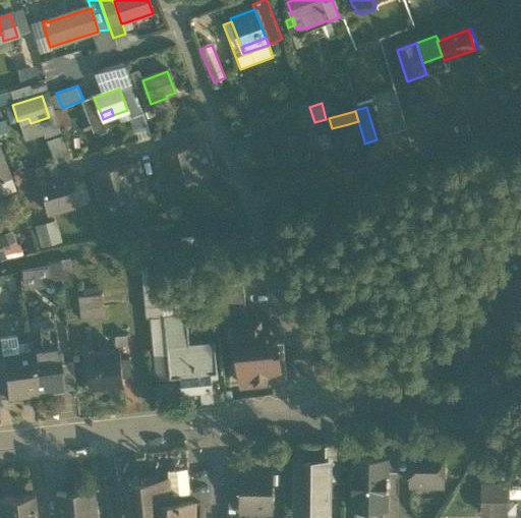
[(29,118),(17,121),(19,127),(31,123),(29,118)]
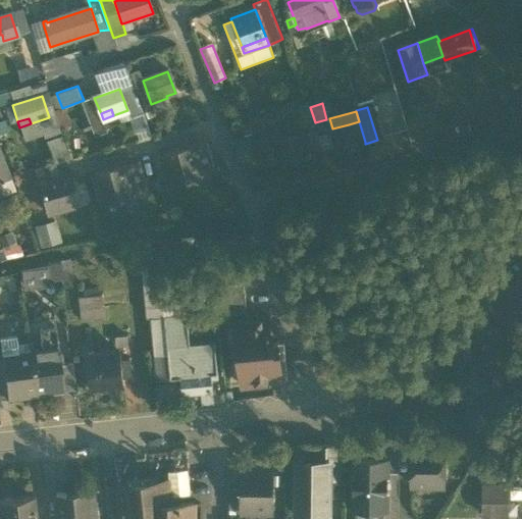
[(359,121),(349,124),(355,145),(365,142),(359,121)]
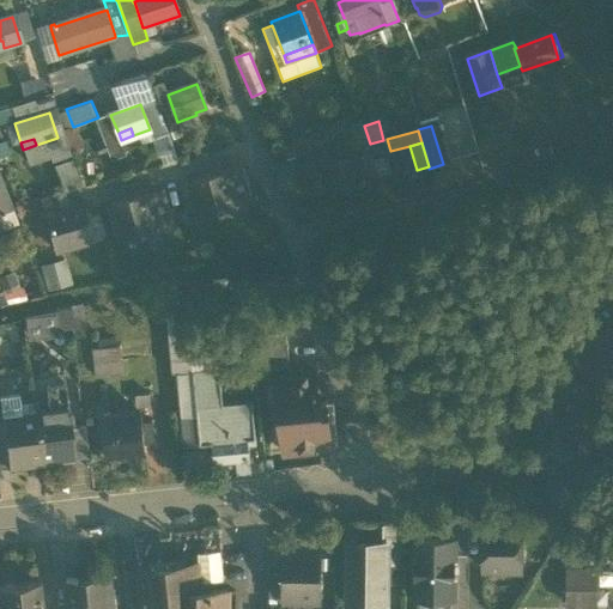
[(410,146),(390,151),(387,152),(394,176),(417,170),(410,146)]
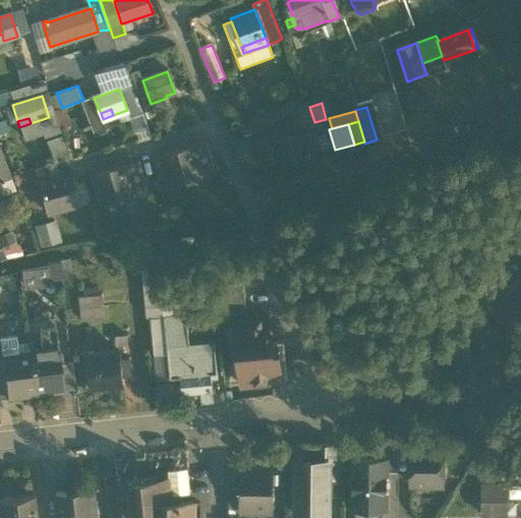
[(206,144),(194,147),(199,167),(212,164),(206,144)]
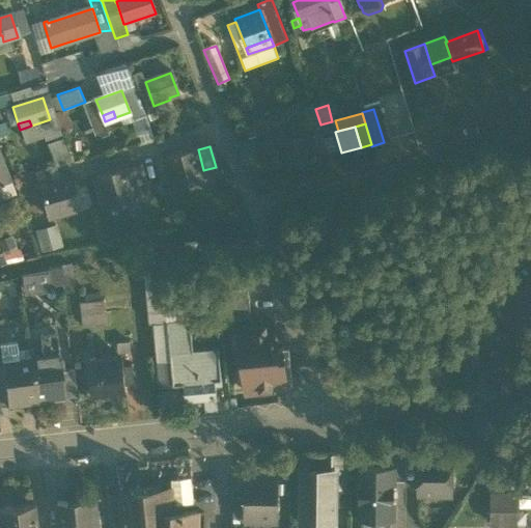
[(165,159),(174,191),(207,182),(203,170),(198,149),(165,159)]
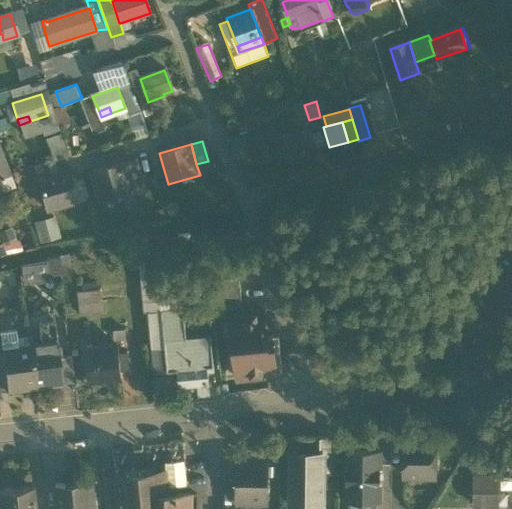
[(64,159),(45,164),(48,176),(67,170),(64,159)]
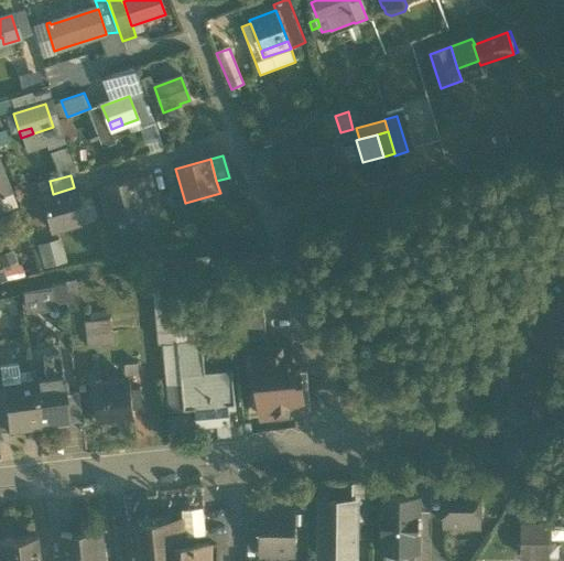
[(150,176),(138,180),(143,202),(156,197),(150,176)]
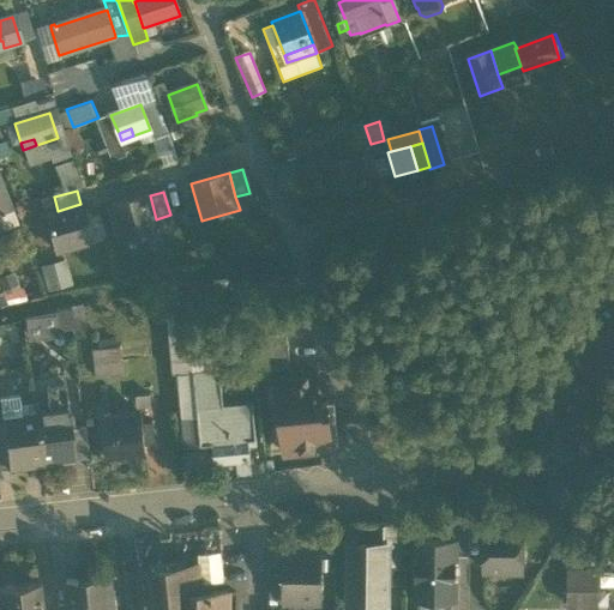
[(235,197),(240,210),(253,206),(250,193),(235,197)]
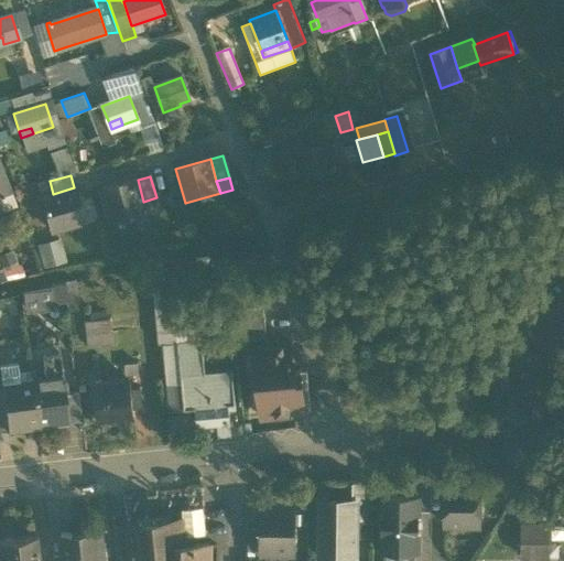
[(102,190),(112,224),(147,214),(143,202),(138,180),(102,190)]
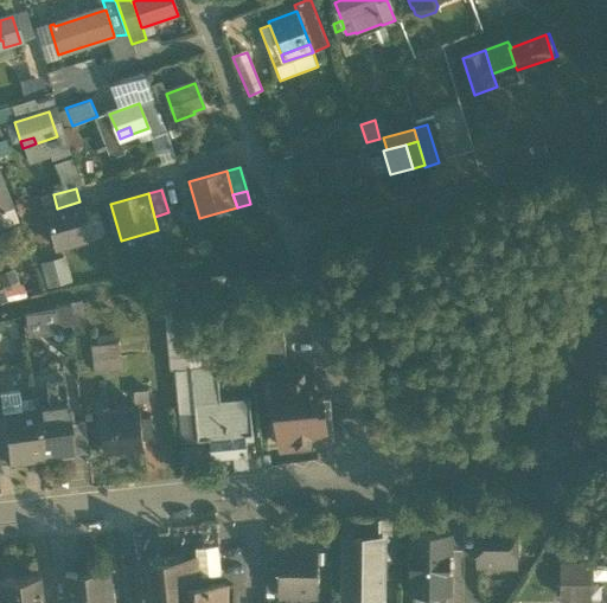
[(39,199),(43,212),(57,209),(53,194),(39,199)]
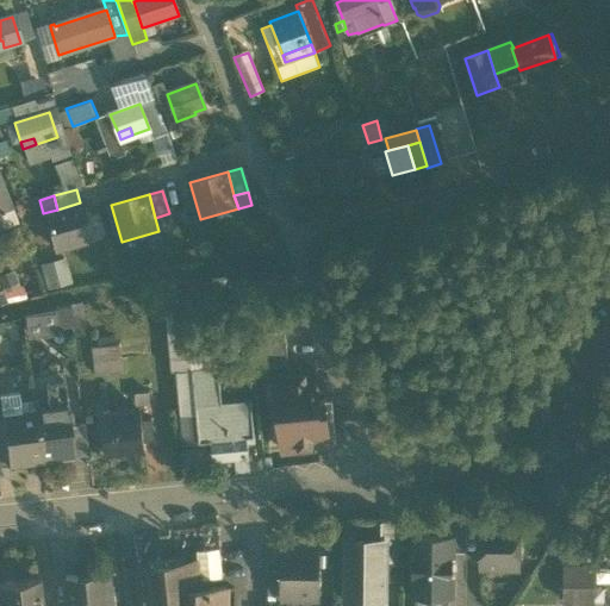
[(43,213),(54,250),(91,241),(80,202),(57,210),(43,213)]
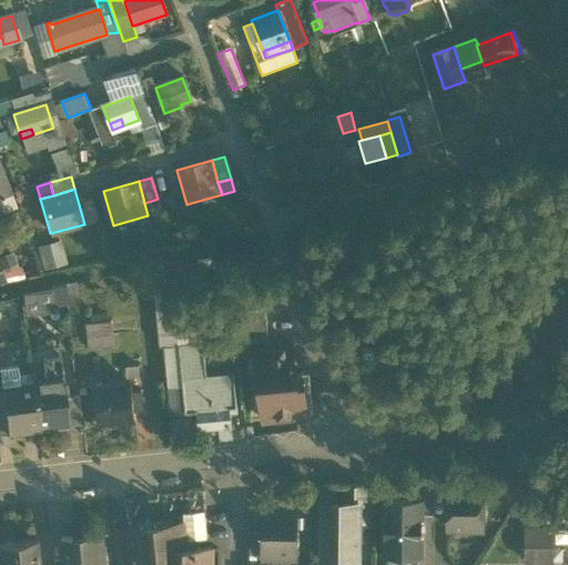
[(144,203),(148,215),(161,212),(158,199),(144,203)]
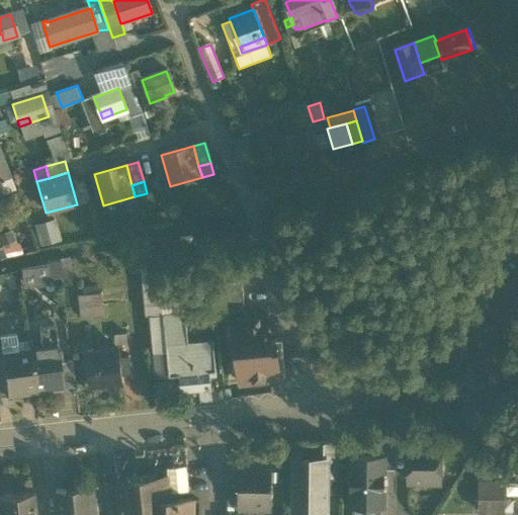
[(58,219),(34,224),(38,246),(62,242),(58,219)]
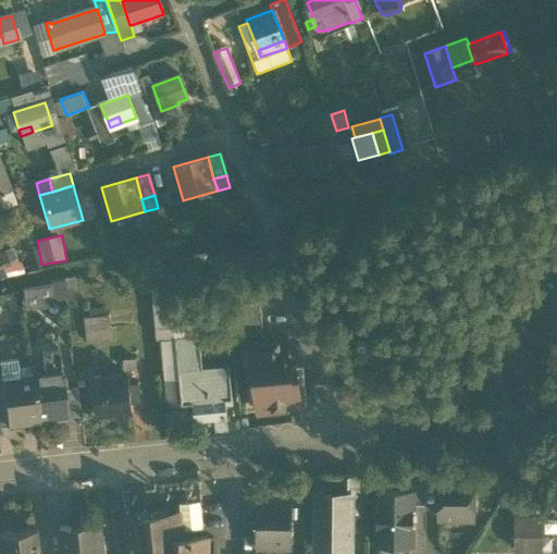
[(49,286),(50,302),(65,302),(62,283),(49,286)]
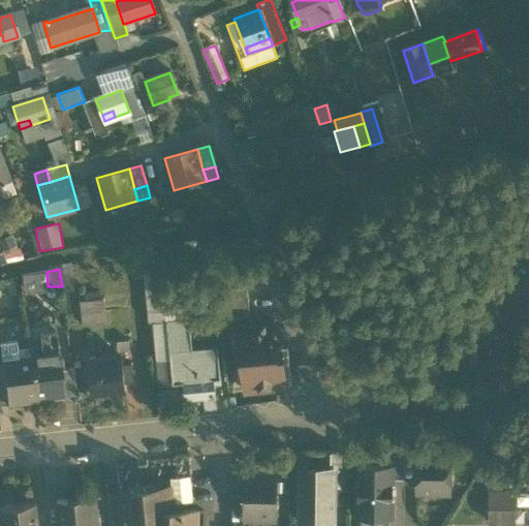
[(164,271),(143,272),(146,301),(166,299),(164,271)]
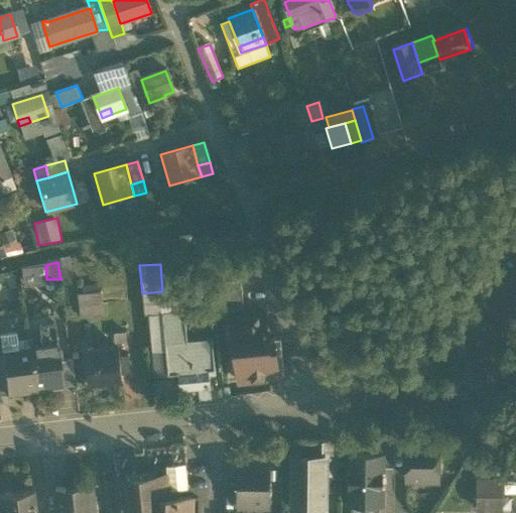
[(45,265),(18,271),(20,289),(46,285),(46,279),(45,265)]
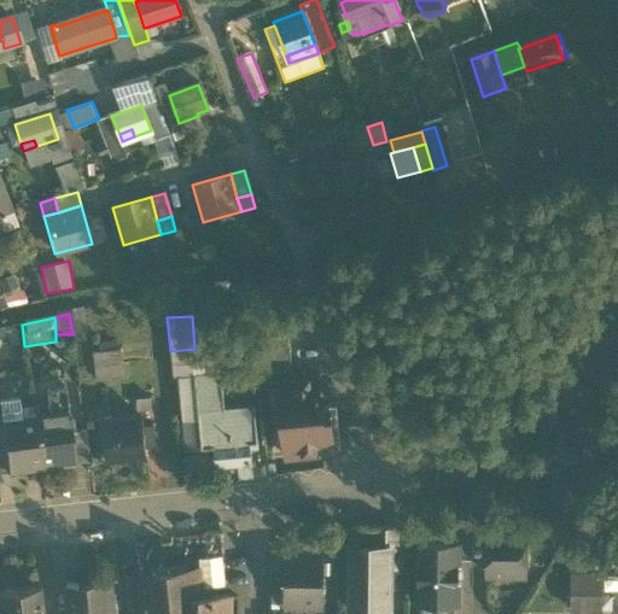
[(228,317),(202,335),(219,358),(245,340),(228,317)]
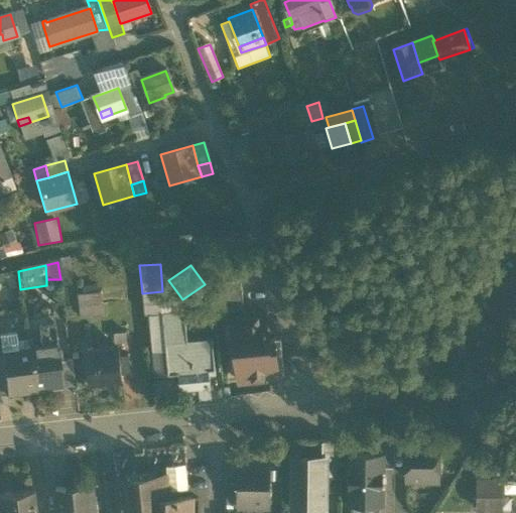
[(212,284),(215,321),(231,318),(244,317),(240,281),(212,284)]
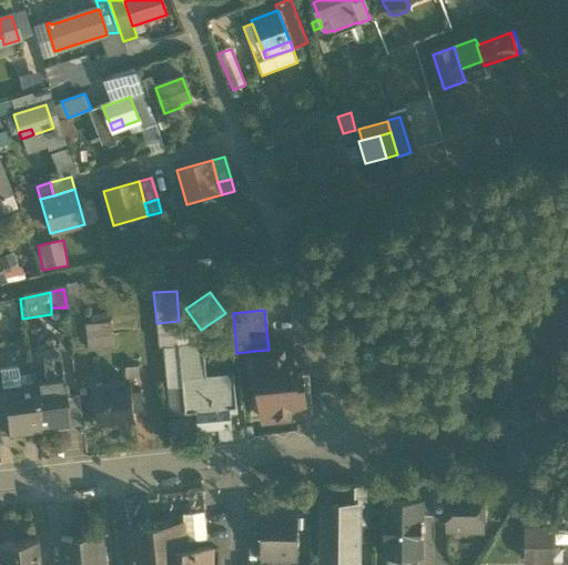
[(112,323),(83,325),(84,341),(113,338),(112,323)]
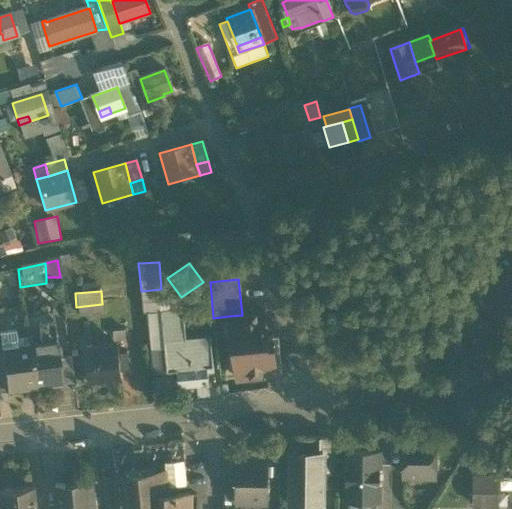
[(160,300),(161,313),(183,310),(181,298),(160,300)]
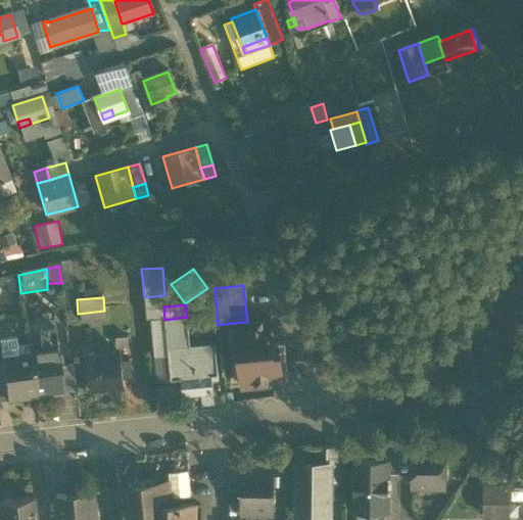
[(105,322),(104,311),(78,314),(79,325),(105,322)]
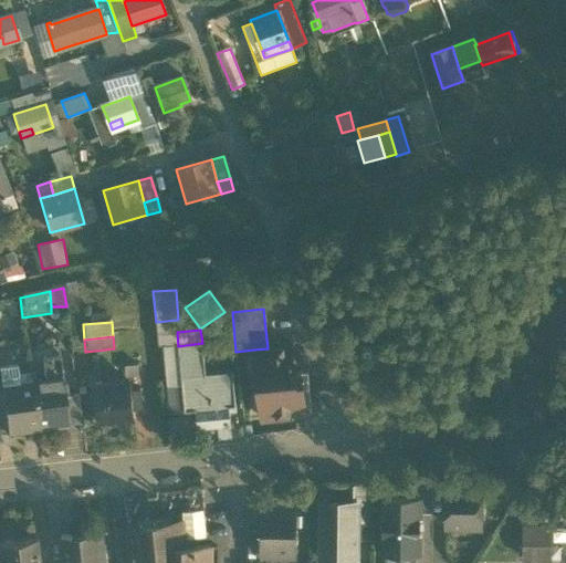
[(178,346),(181,379),(206,377),(202,343),(178,346)]
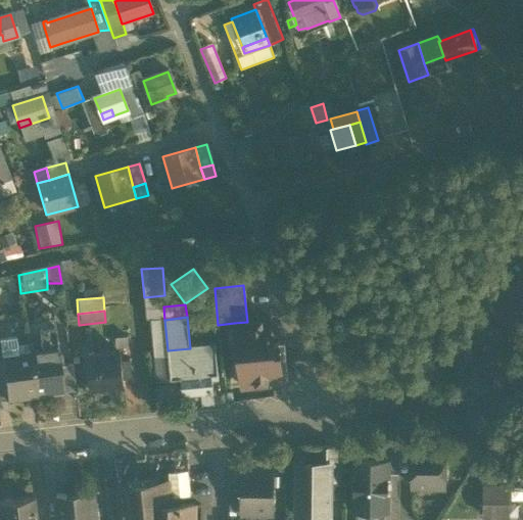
[(152,321),(156,361),(169,360),(168,350),(164,320),(152,321)]
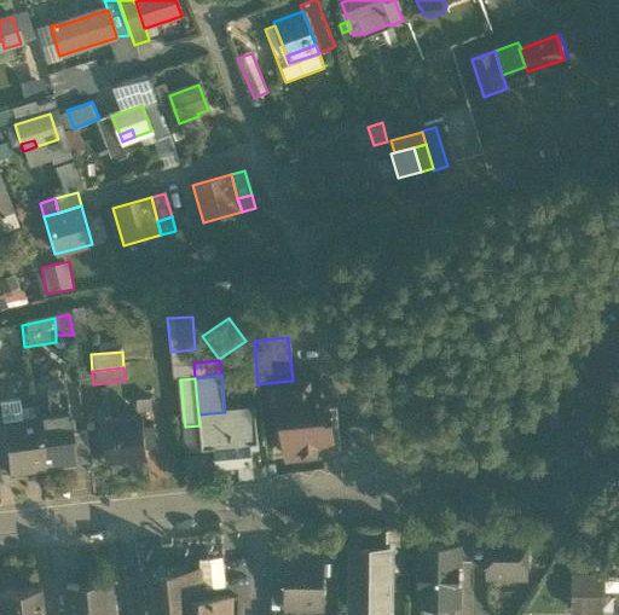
[(277,382),(285,459),(335,454),(335,453),(339,452),(336,424),(331,424),(330,407),(322,408),(319,378),(293,381),(277,382)]
